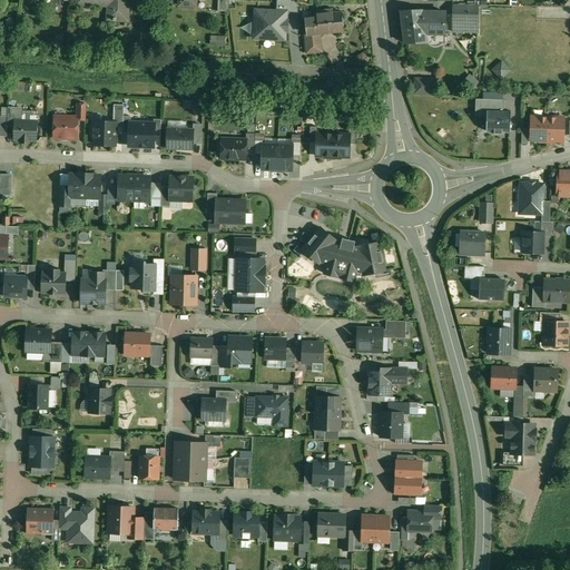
[(77,0),(77,5),(115,7),(114,20),(128,21),(129,0),(77,0)]
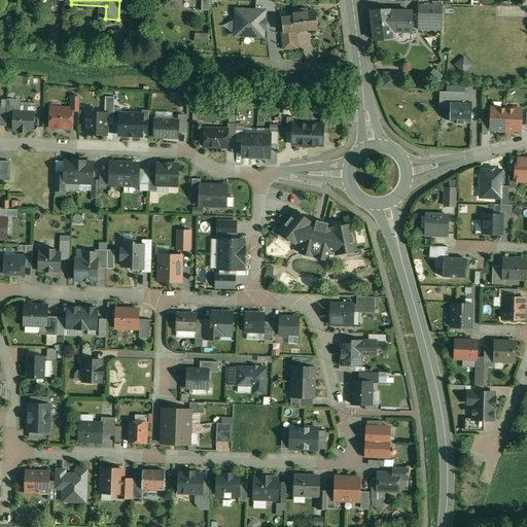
[(210,0),(202,0),(202,10),(212,10),(210,0)]
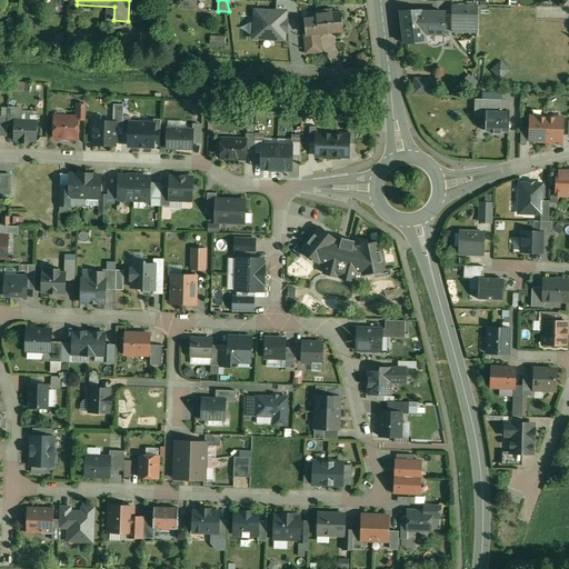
[(478,6),(452,6),(452,32),(478,32),(478,6)]
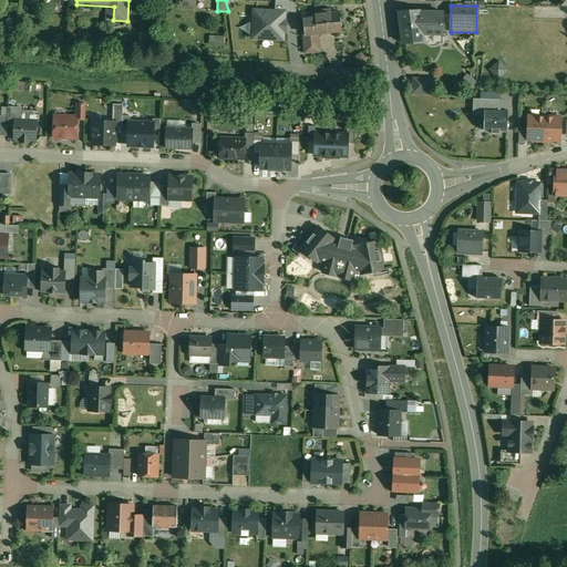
[(341,13),(331,14),(331,9),(315,10),(316,19),(305,20),(306,34),(317,33),(318,34),(319,34),(342,31),(341,13)]
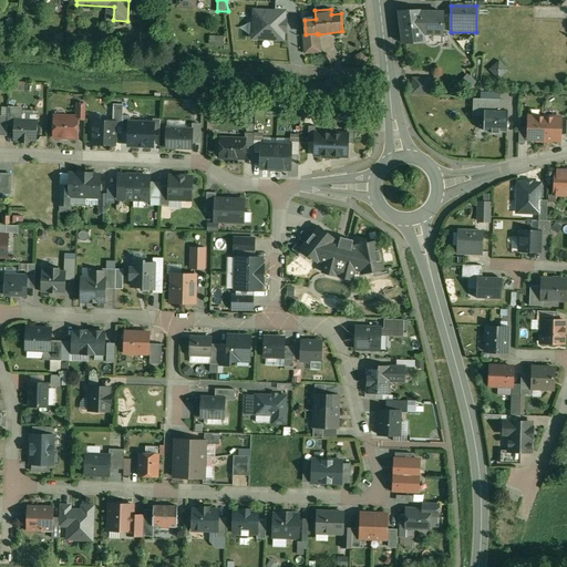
[(253,38),(282,40),(284,31),(286,31),(286,21),(284,20),(284,12),(254,10),(253,38)]
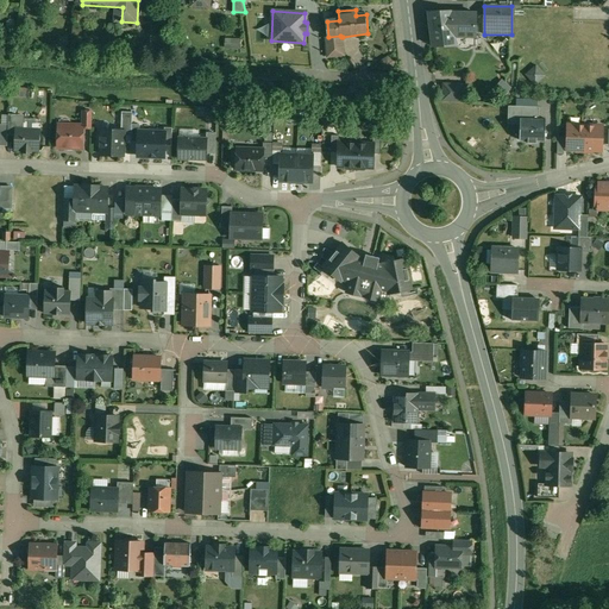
[(476,12),(452,12),(452,11),(429,12),(433,46),(456,45),(456,42),(475,42),(476,12)]
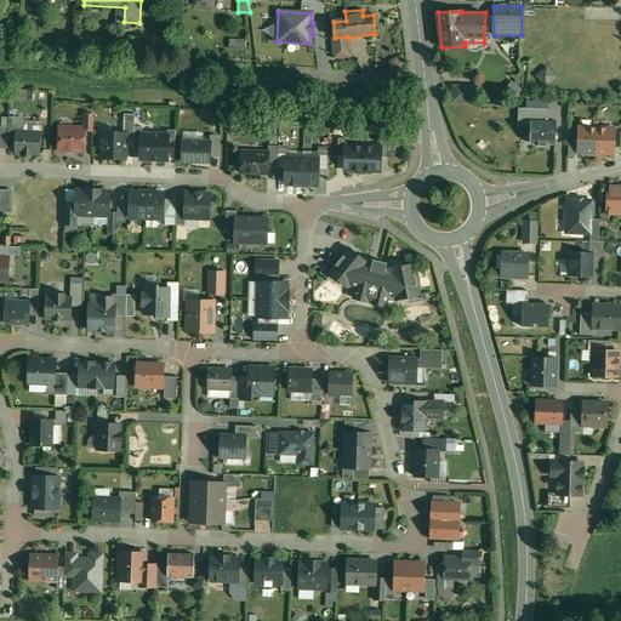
[(335,38),(334,38),(336,58),(351,56),(349,38),(348,38),(347,36),(335,38)]
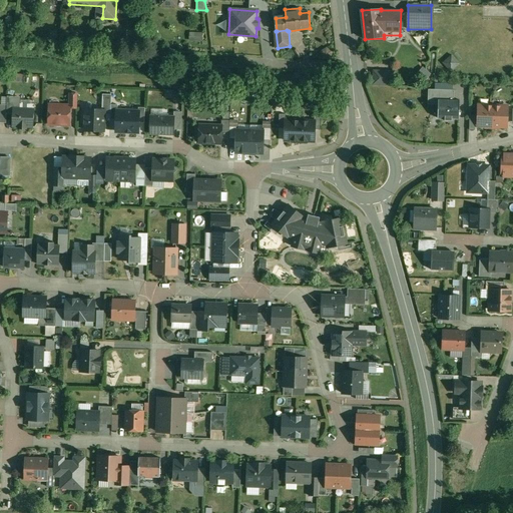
[(442,60),(448,70),(457,64),(451,54),(442,60)]
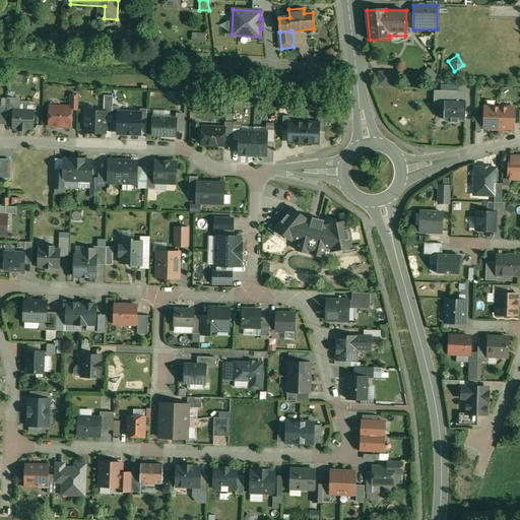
[(427,67),(420,73),(429,81),(435,74),(427,67)]
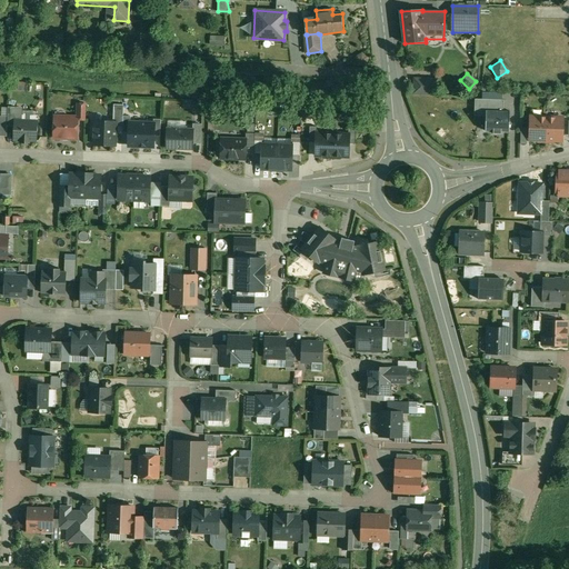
[(436,80),(416,79),(415,93),(435,95),(436,80)]
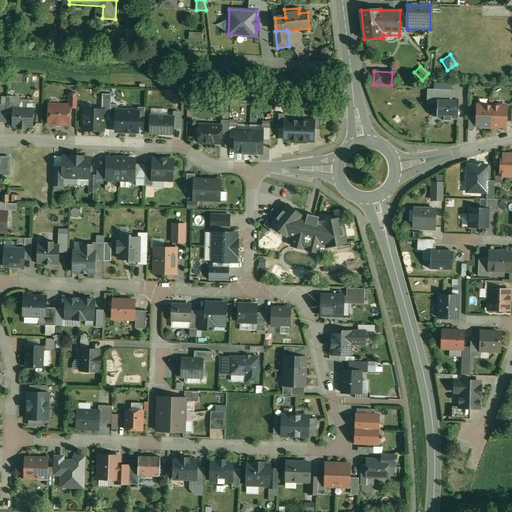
[(437,100),(453,101),(453,90),(427,89),(427,105),(437,105),(437,100)]
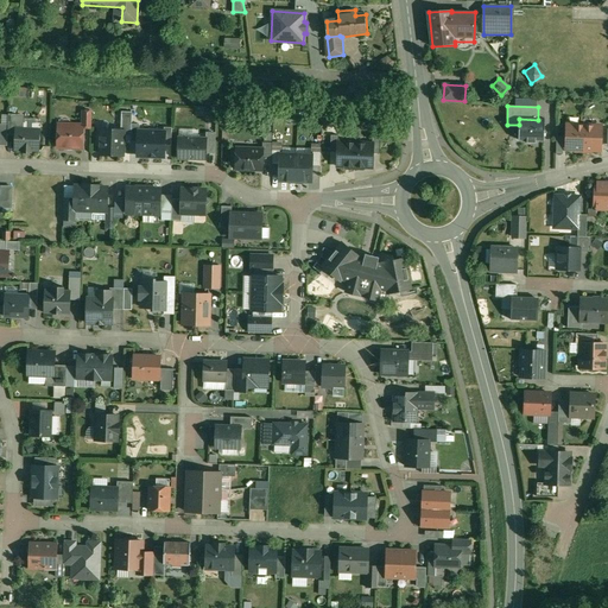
[(133,112),(122,112),(121,131),(125,131),(125,133),(132,133),(132,125),(133,112)]
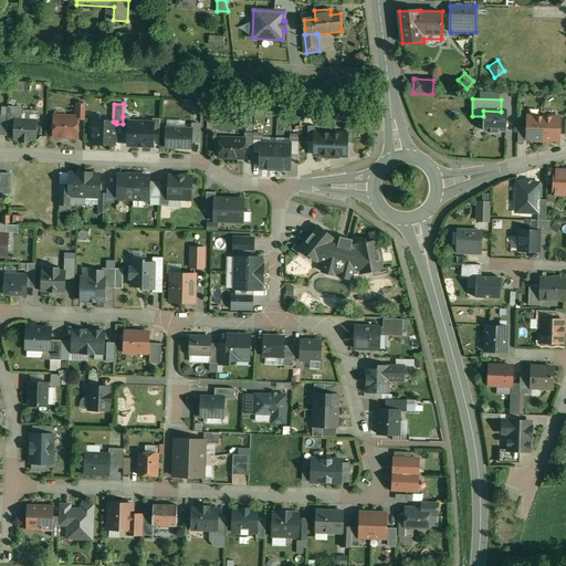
[(18,106),(8,106),(8,116),(8,126),(16,126),(16,121),(17,121),(18,106)]
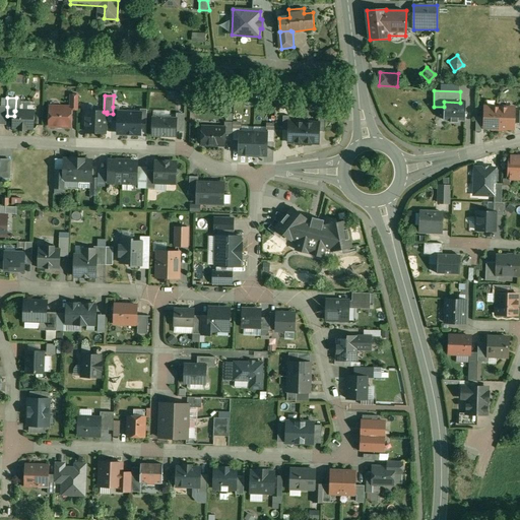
[(444,107),(444,120),(451,121),(451,124),(458,124),(458,121),(465,121),(465,103),(460,103),(444,102),(444,107)]
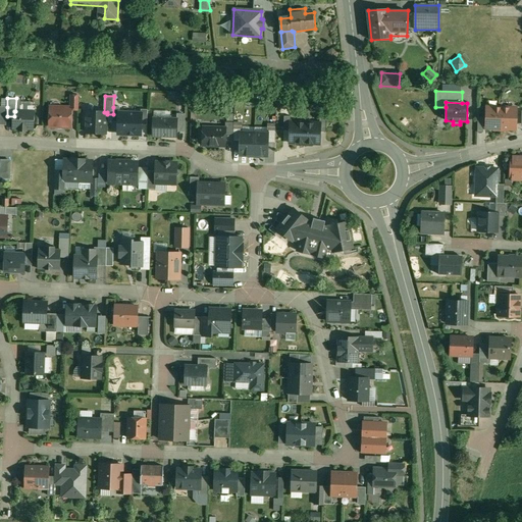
[(71,108),(61,107),(59,109),(51,109),(50,126),(71,127),(71,110),(71,108)]
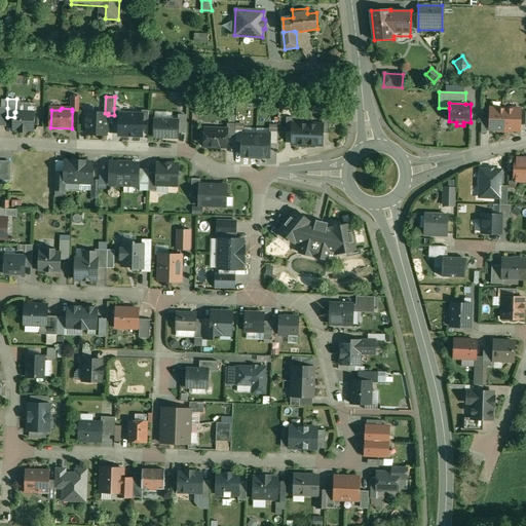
[(505,109),(491,108),(490,129),(500,129),(500,130),(505,130),(505,109)]
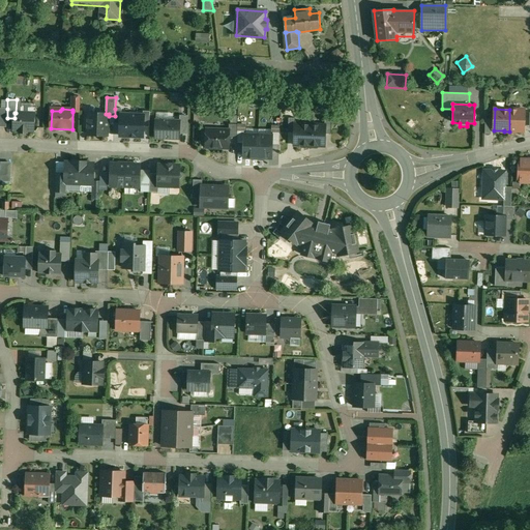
[(525,110),(509,110),(509,131),(513,131),(513,130),(524,131),(525,110)]
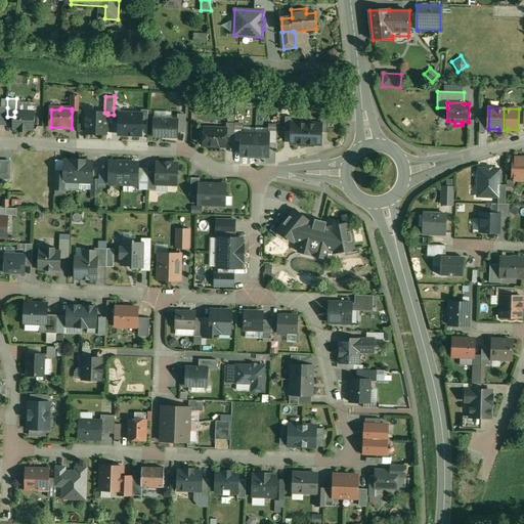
[(27,111),(20,111),(19,112),(15,112),(14,112),(14,117),(13,129),(20,129),(20,131),(27,131),(27,129),(34,130),(34,113),(27,112),(27,111)]
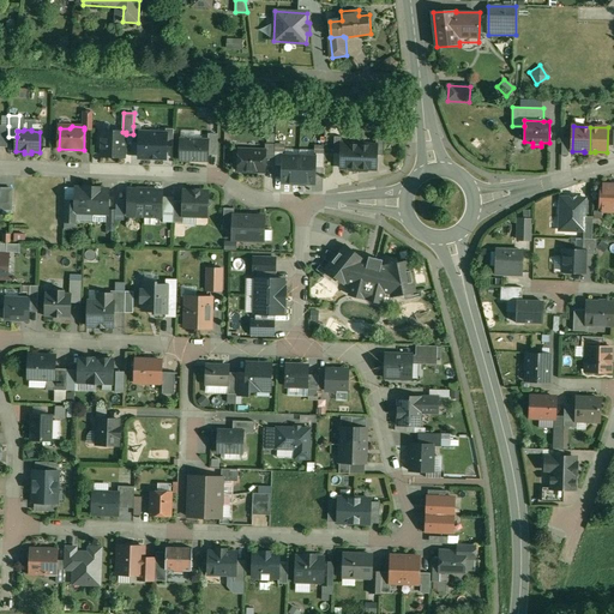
[(122,132),(102,131),(102,132),(101,132),(100,146),(102,146),(101,156),(125,157),(126,134),(126,132),(122,132)]
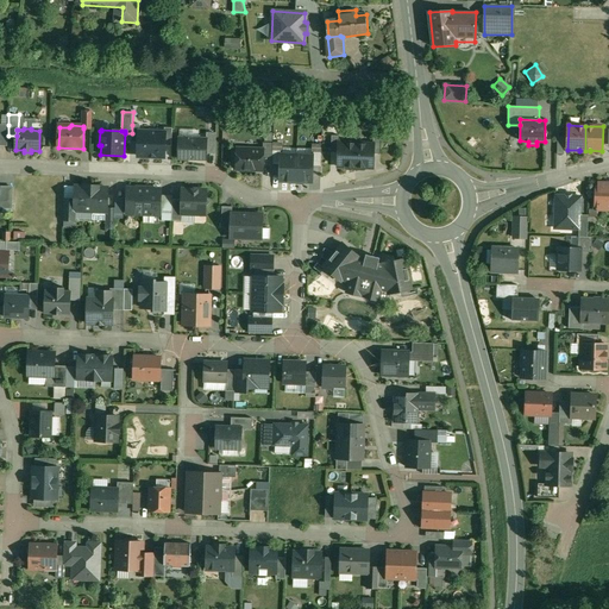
[(140,131),(139,132),(139,143),(138,156),(164,157),(165,145),(165,132),(164,132),(140,131)]
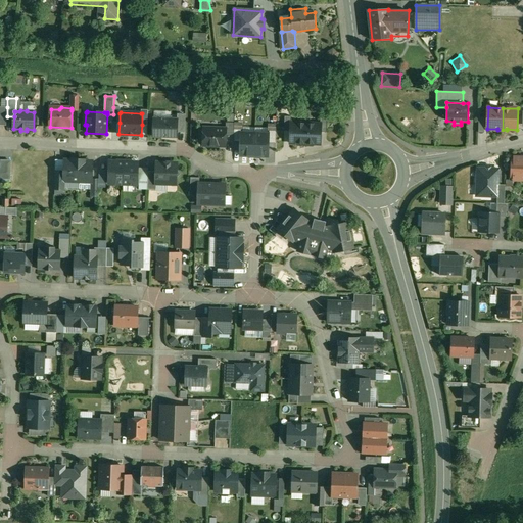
[(178,121),(154,120),(153,136),(177,137),(178,132),(178,121)]
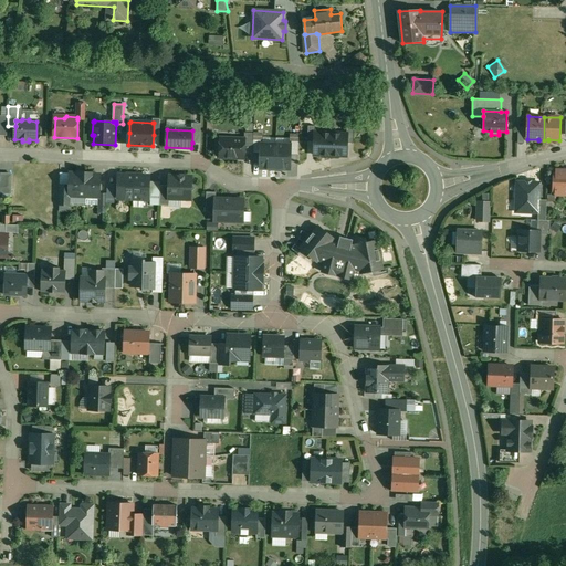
[(195,130),(192,130),(192,143),(200,143),(201,130),(195,130)]
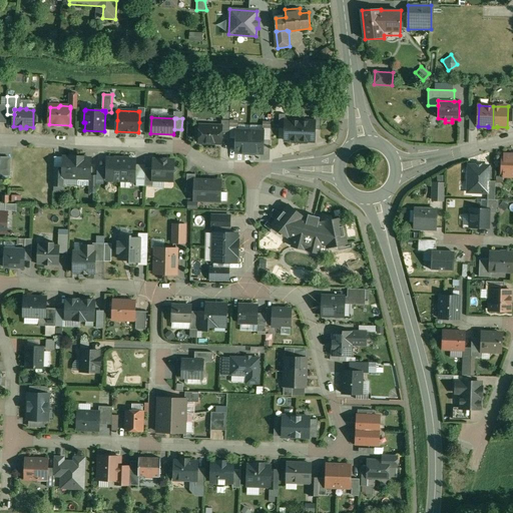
[(230,120),(222,120),(221,126),(222,126),(221,138),(229,138),(230,120)]
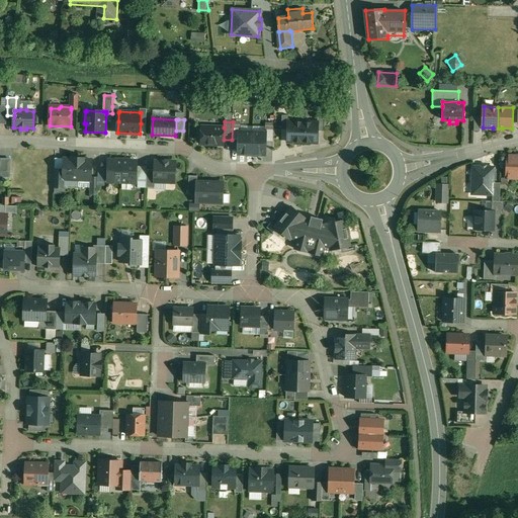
[(288,121),(288,130),(287,142),(297,143),(297,144),(303,144),(304,121),(288,121)]
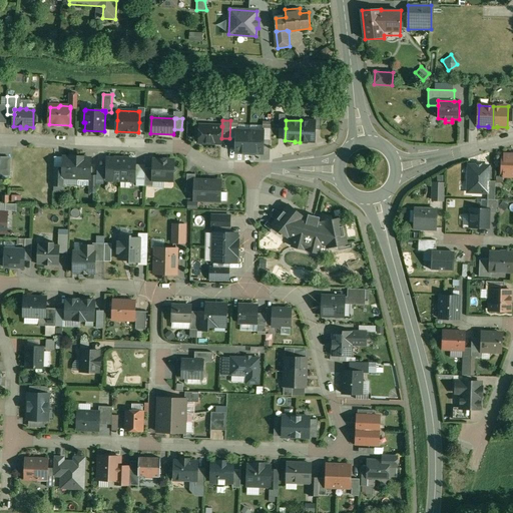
[(315,121),(301,120),(300,142),(305,142),(305,141),(315,141),(315,129),(316,121),(315,121)]
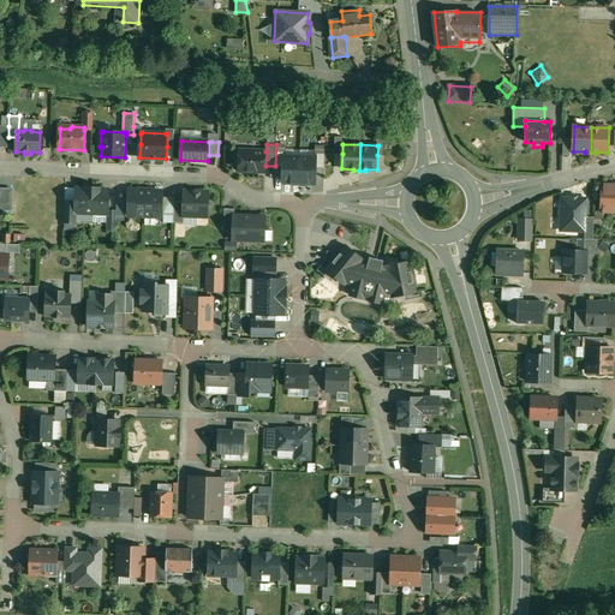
[(266,151),(239,150),(239,162),(238,163),(238,169),(240,172),(246,172),(246,171),(248,172),(248,171),(257,172),(262,166),(266,167),(266,166),(267,151),(266,151)]
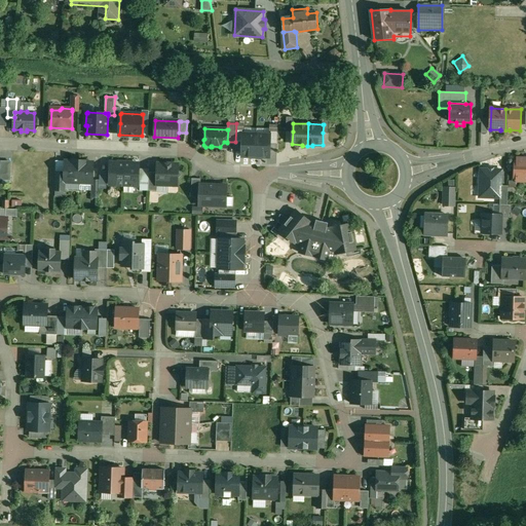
[(271,135),(242,135),(241,156),(252,156),(253,158),(259,158),(260,157),(270,157),(271,135)]
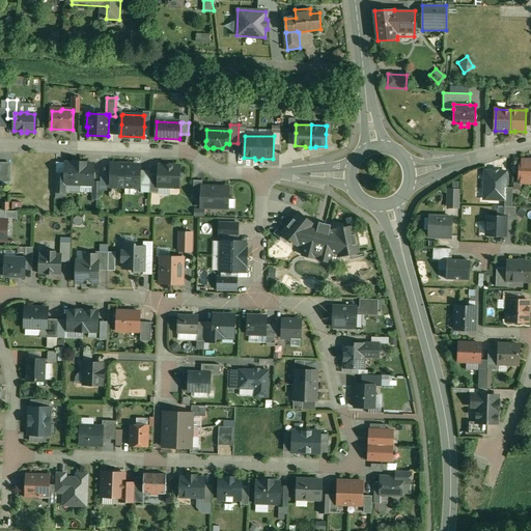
[(530,160),(523,160),(523,163),(521,163),(520,179),(522,179),(522,183),(530,183),(530,160)]
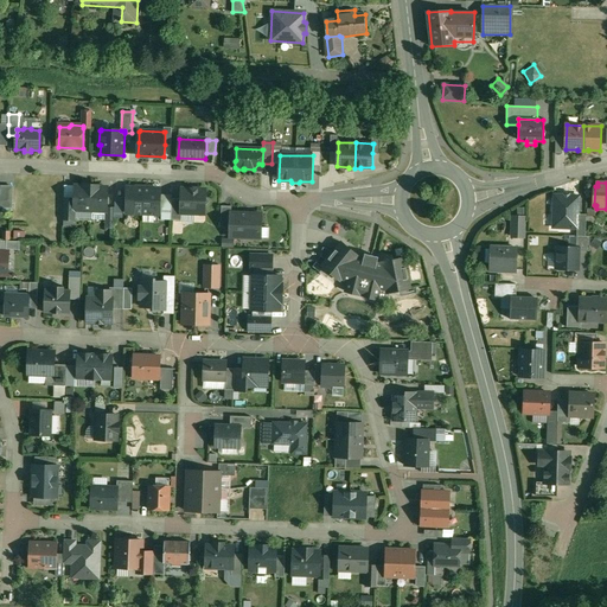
[(88,186),(76,186),(75,199),(75,210),(76,210),(83,210),(83,211),(93,211),(93,185),(88,185),(88,186)]
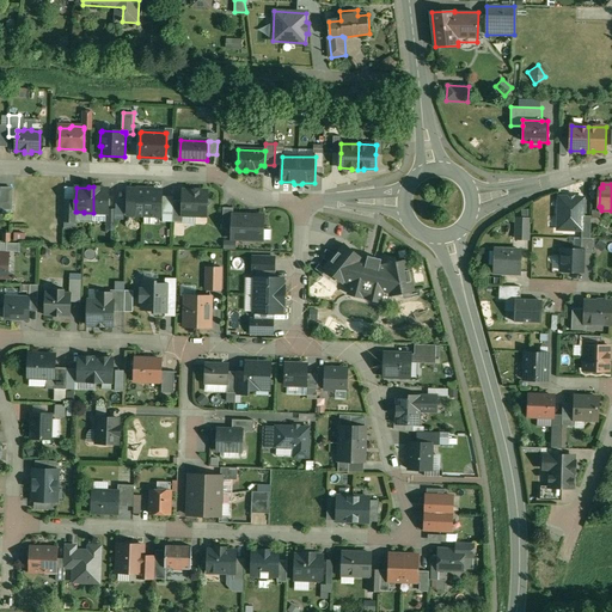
[(109,189),(99,189),(101,187),(93,187),(93,213),(108,213),(108,209),(109,189)]
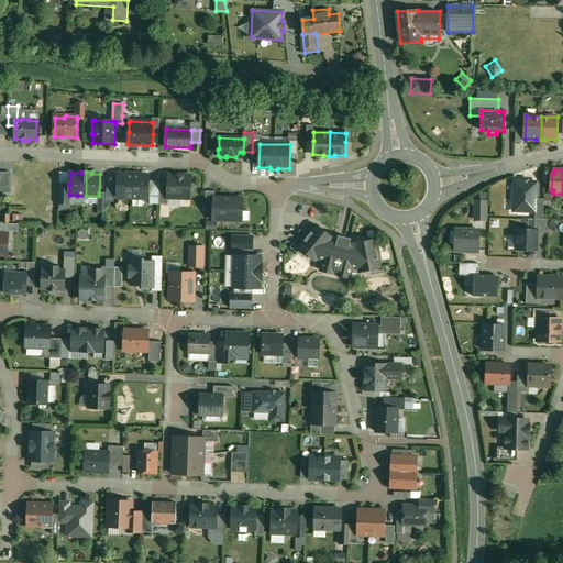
[(12,174),(0,173),(0,192),(2,194),(2,186),(12,187),(12,174)]
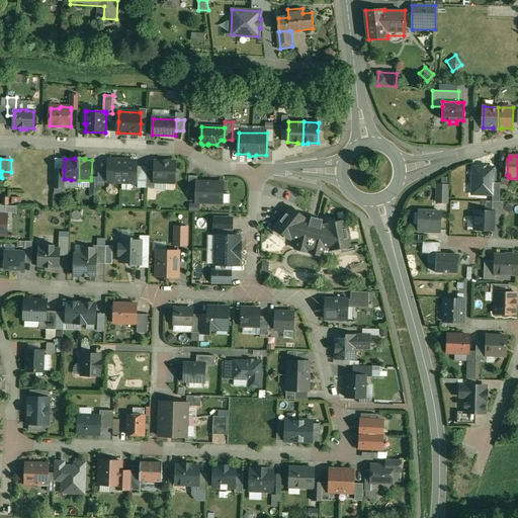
[(119,161),(109,160),(108,181),(122,182),(123,160),(119,160),(119,161)]
